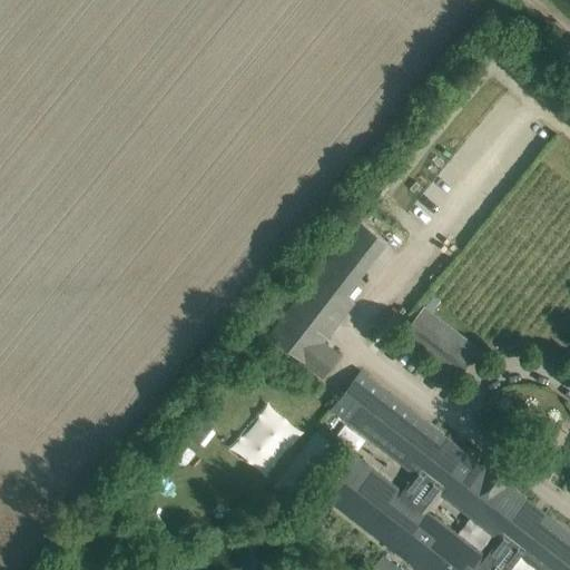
[(352,302),(334,287),(375,235),(357,222),(269,335),(322,376),(337,356),(320,343),(352,302)]
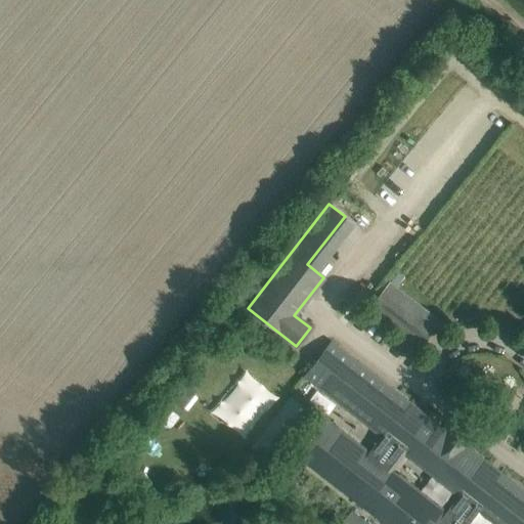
[(383,291),(369,308),(420,345),(432,329),(383,291)]
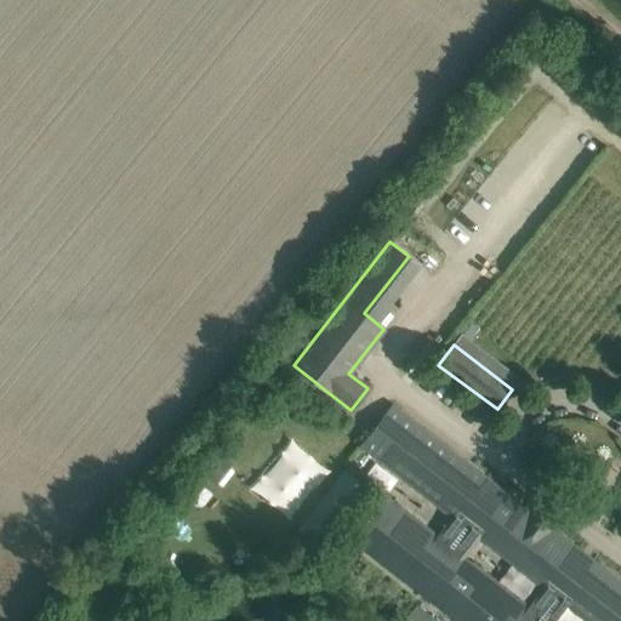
[(620,620),(620,580),(553,528),(556,525),(533,507),(530,511),(392,404),(358,448),(450,518),(438,535),(385,494),(348,540),(453,620),(620,620)]
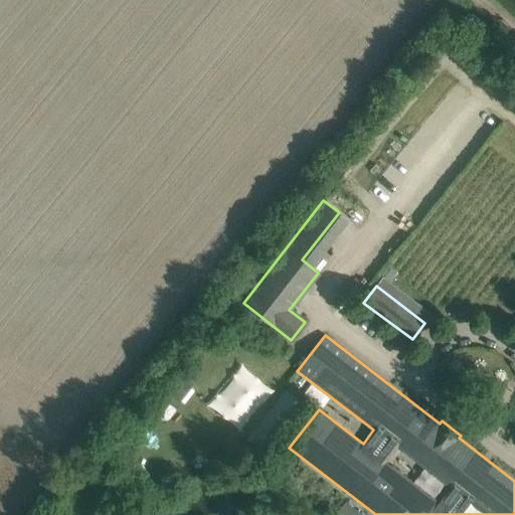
[(176,379),(168,388),(175,394),(174,395),(180,400),(190,387),(184,382),(183,384),(176,379)]
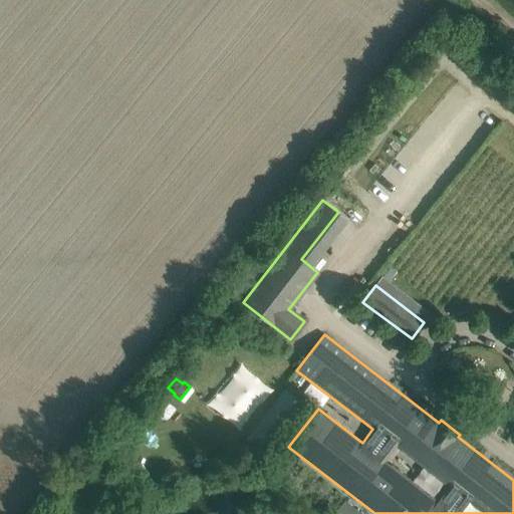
[(330,513),(359,513),(342,500),(330,513)]
